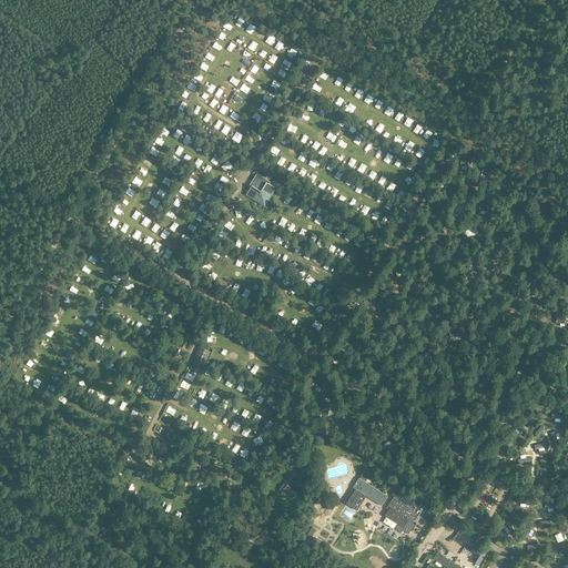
[(239,19),(235,26),(242,28),(245,22),(239,19)]
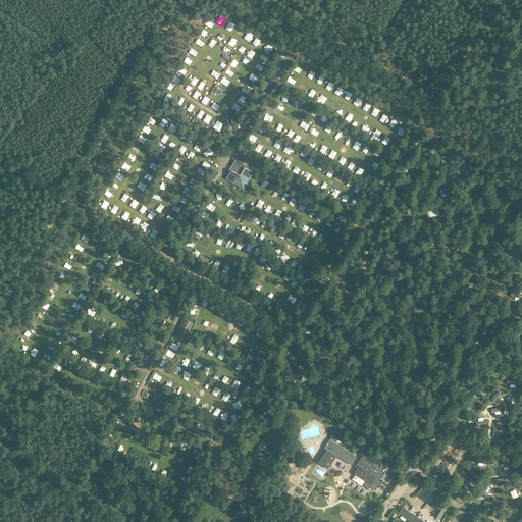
[(247,34),(244,39),(250,42),(253,37),(247,34)]
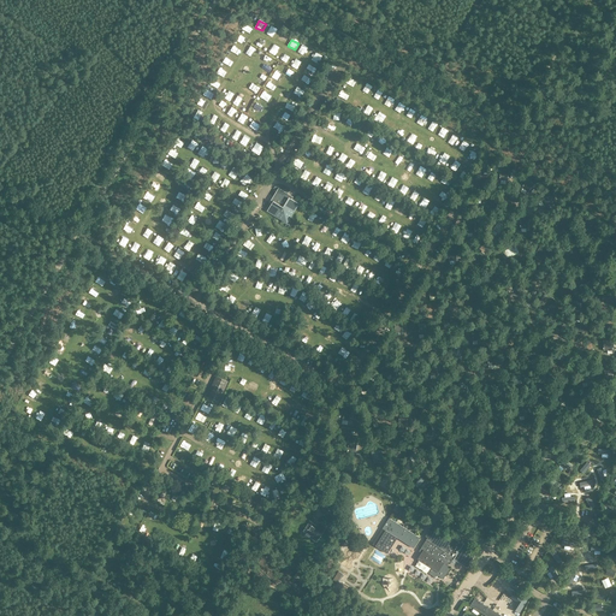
[(252,47),(248,53),(254,57),(258,51),(252,47)]
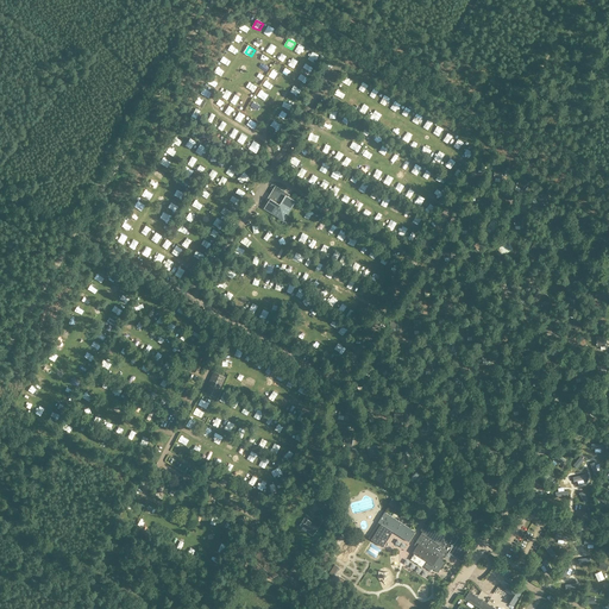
[(312,51),(306,57),(312,62),(316,56),(312,51)]
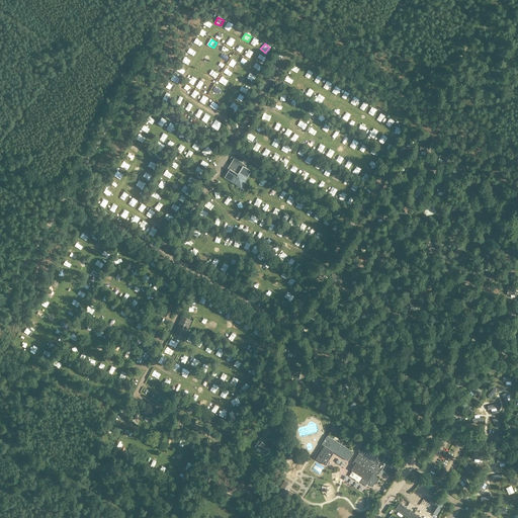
[(219,45),(217,52),(224,54),(226,48),(219,45)]
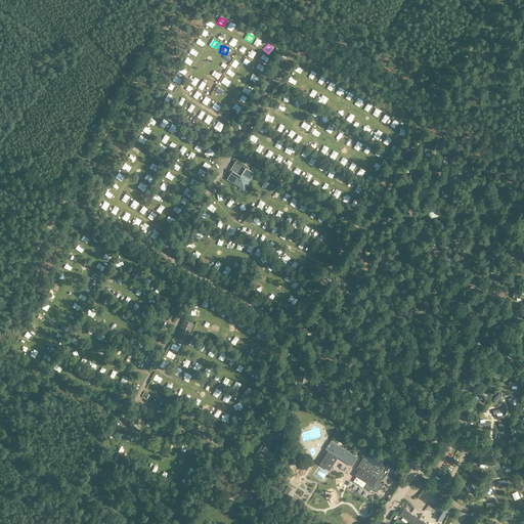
[(194,57),(198,51),(191,48),(188,54),(194,57)]
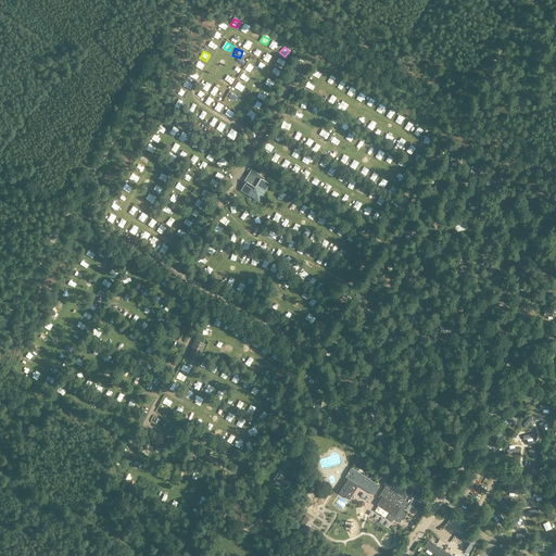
[(194,67),(201,71),(203,64),(198,61),(194,67)]
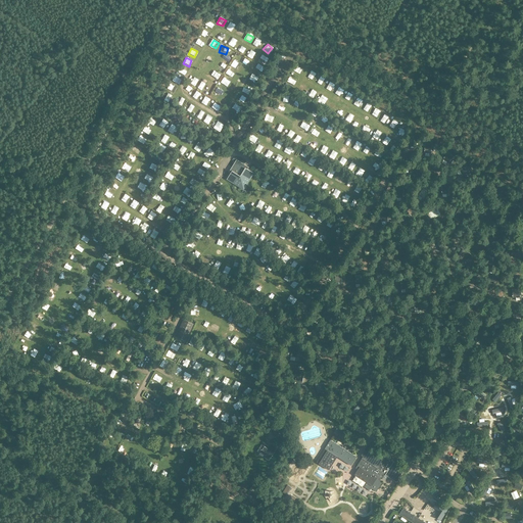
[(177,73),(182,76),(186,69),(181,66),(177,73)]
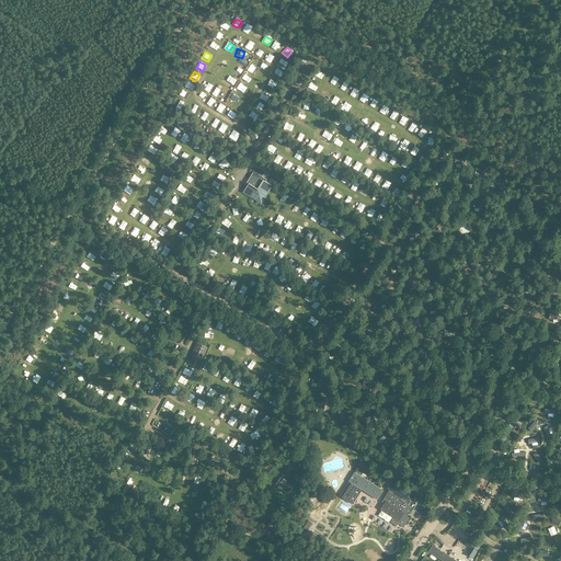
[(227,83),(233,88),(237,81),(230,78),(227,83)]
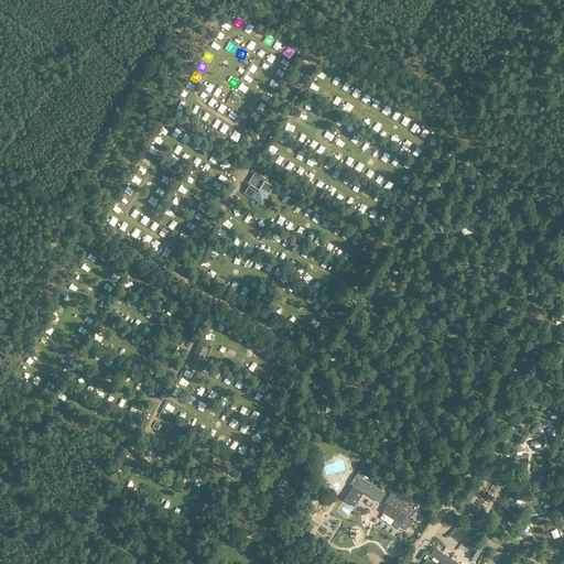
[(245,95),(247,88),(239,85),(237,90),(245,95)]
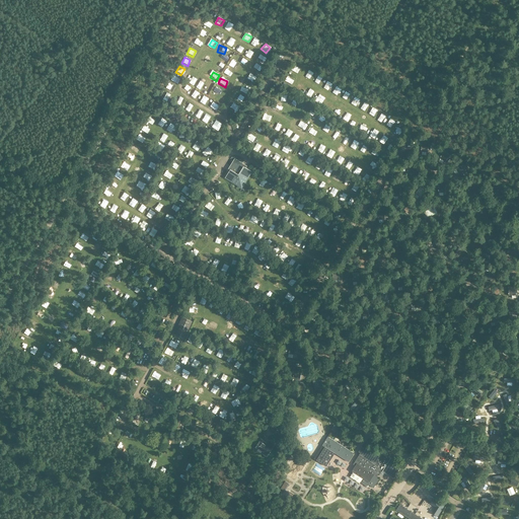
[(310,88),(306,94),(310,97),(314,91),(310,88)]
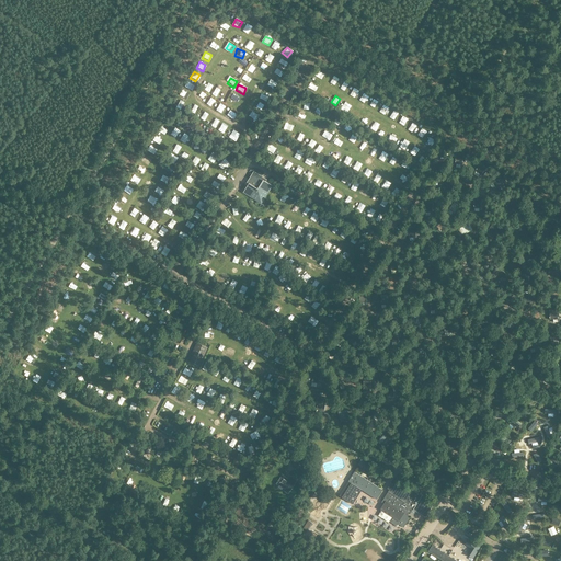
[(348,111),(352,105),(346,102),(343,107),(348,111)]
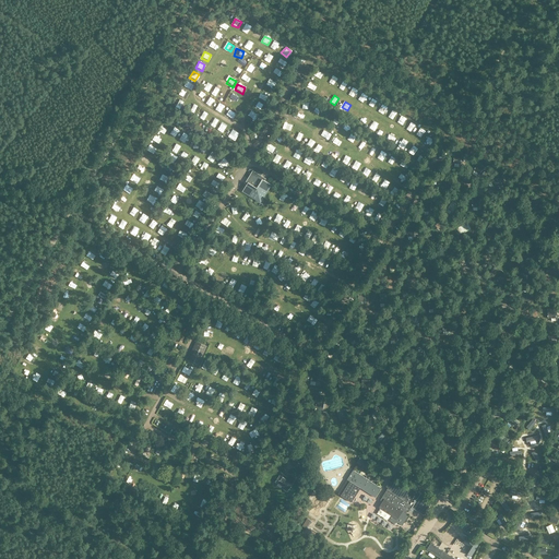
[(228,109),(225,115),(232,118),(235,113),(228,109)]
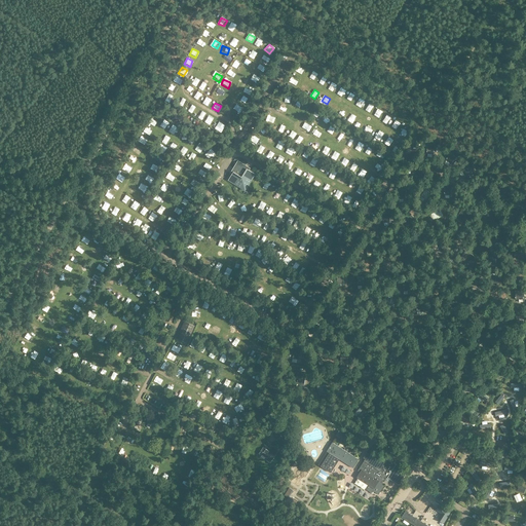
[(386,115),(383,120),(388,123),(392,118),(386,115)]
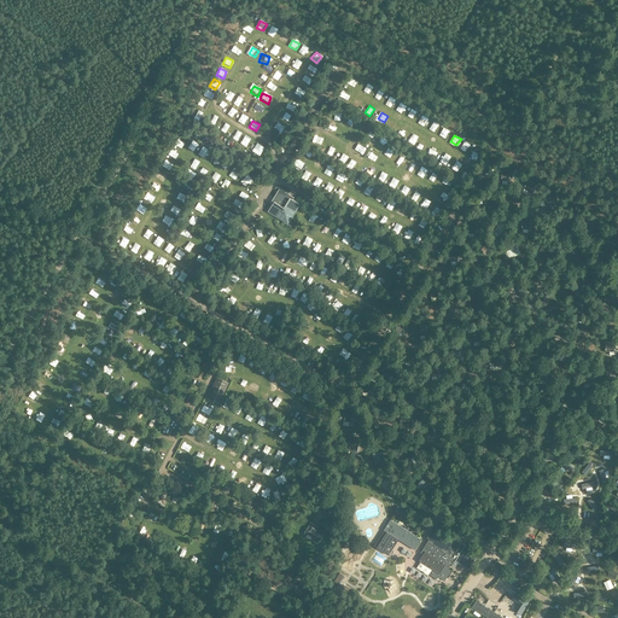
[(192,140),(187,150),(194,153),(199,144),(192,140)]
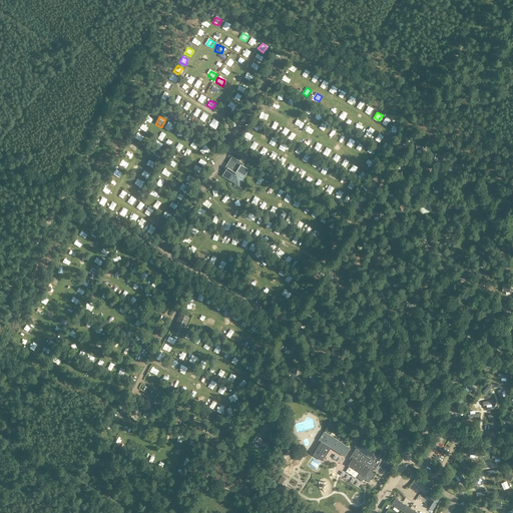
[(297,116),(289,130),(297,134),(305,121),(297,116)]
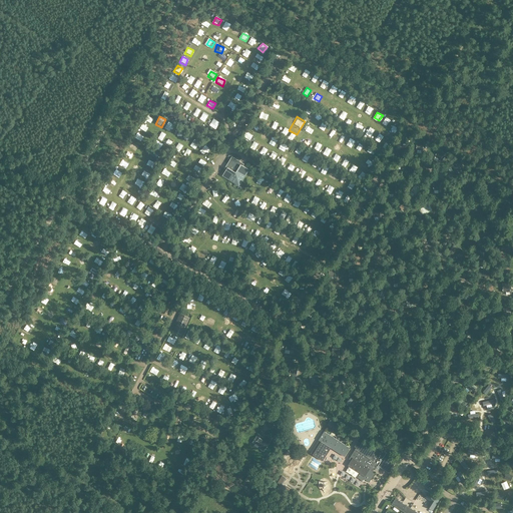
[(255,130),(261,127),(258,122),(252,125),(255,130)]
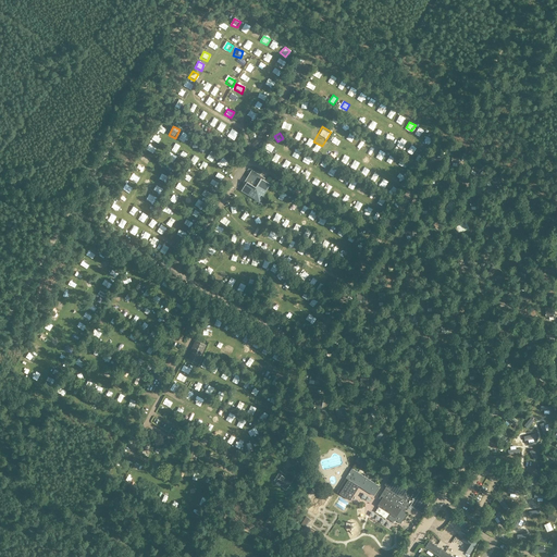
[(363,149),(366,140),(359,139),(357,148),(363,149)]
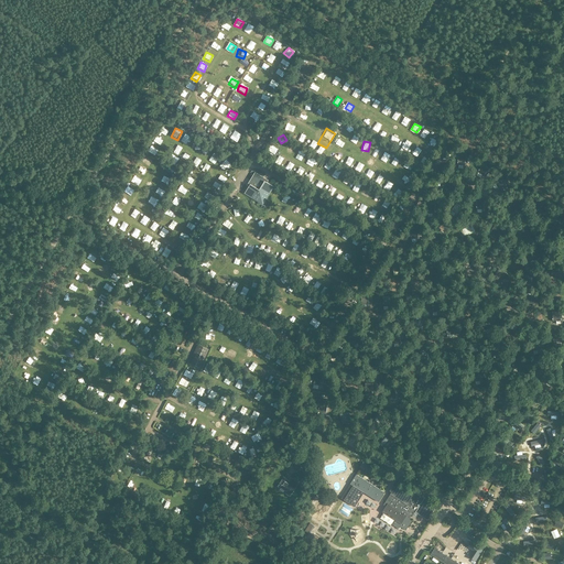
[(375,148),(371,155),(377,159),(380,151),(375,148)]
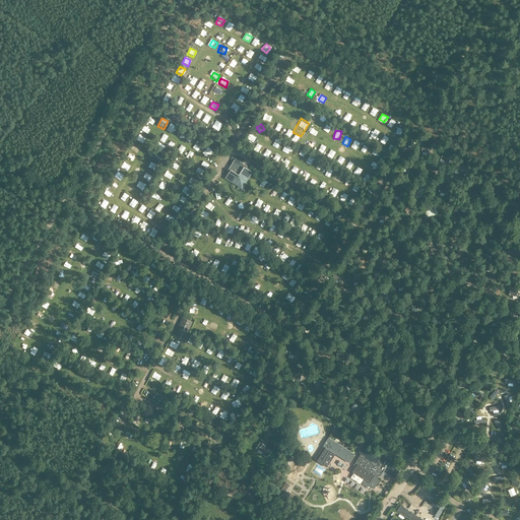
[(193,147),(198,150),(201,143),(196,140),(193,147)]
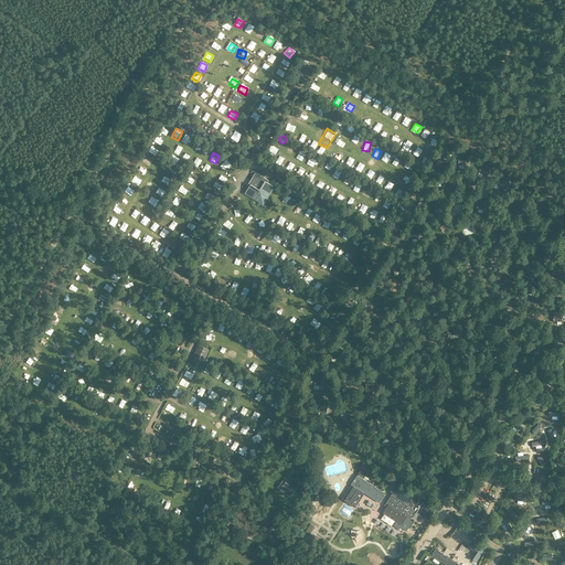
[(400,168),(402,160),(395,158),(393,166),(400,168)]
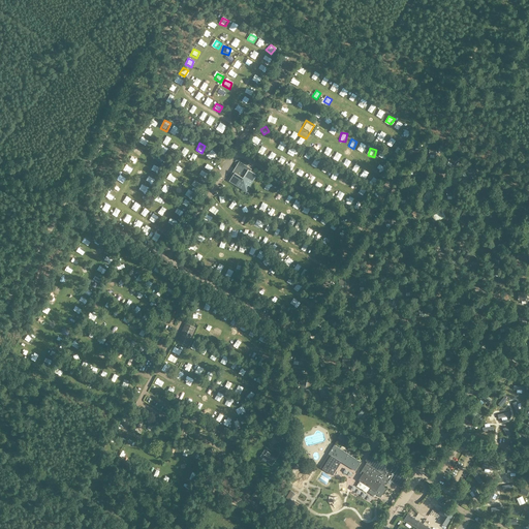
[(454,152),(447,162),(454,165),(459,155),(454,152)]
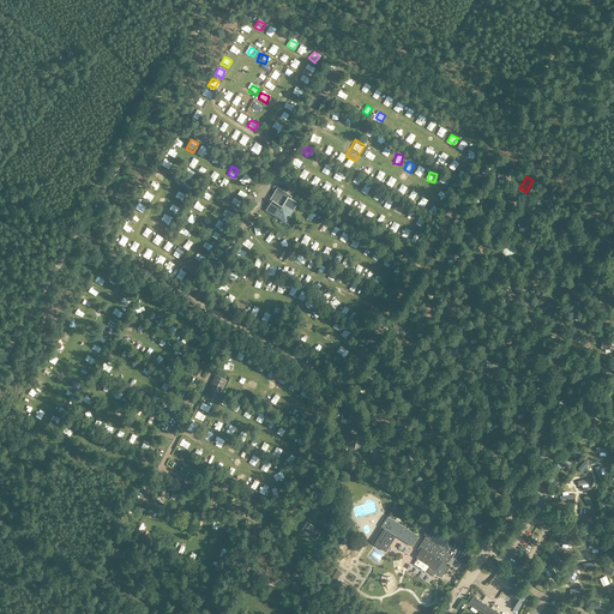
[(446,188),(449,181),(441,178),(439,185),(446,188)]
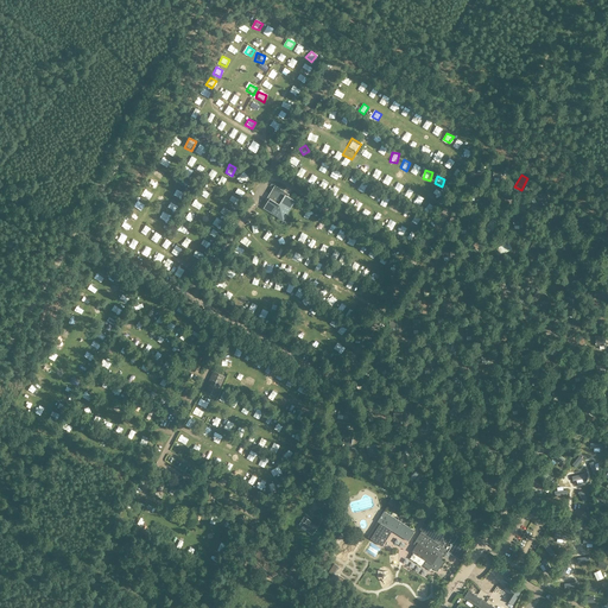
[(284,191),(283,192),(276,189),(272,196),(270,195),(267,198),(270,200),(265,207),(268,209),(267,211),(284,221),(293,204),(291,203),(293,201),(286,196),(287,194),(284,191)]
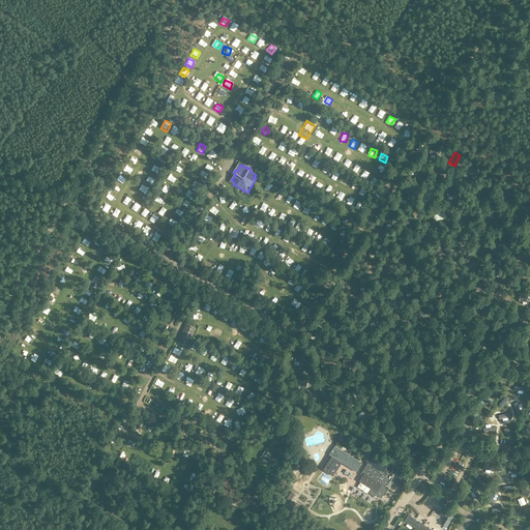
[(127,175),(130,169),(124,166),(121,172),(127,175)]
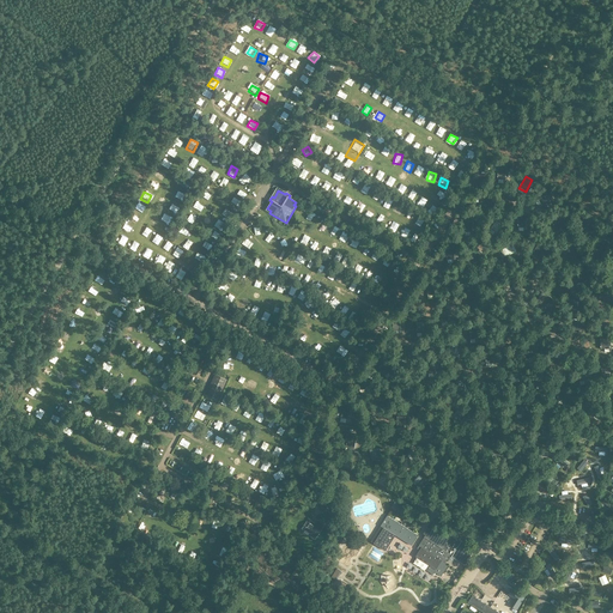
[(551,193),(539,199),(541,206),(554,200),(551,193)]
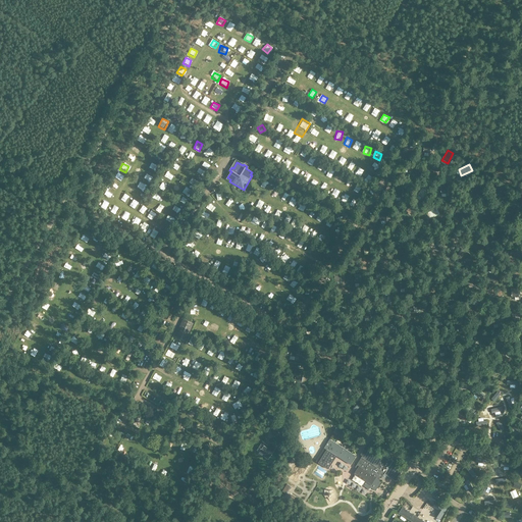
[(361,177),(364,171),(359,169),(356,175),(361,177)]
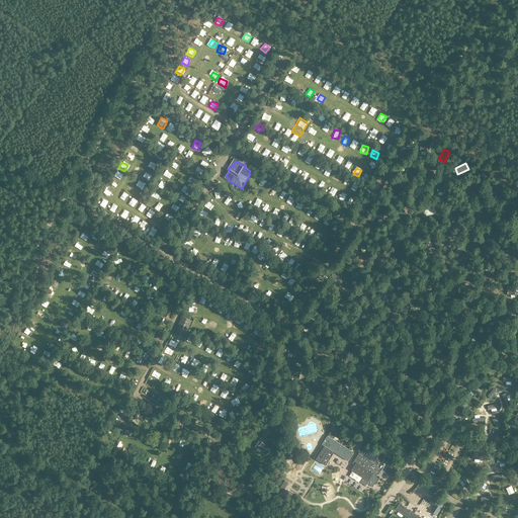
[(304,179),(308,176),(305,171),(299,174),(304,179)]
